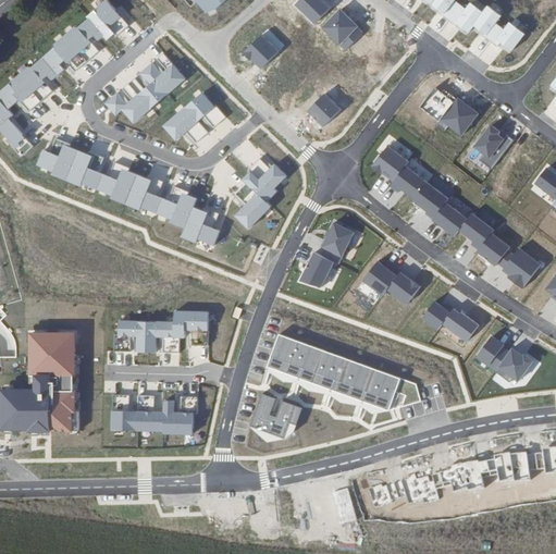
[(89,16),(104,34),(108,38),(115,33),(118,35),(130,24),(109,0),(106,0),(88,15),(89,16)]
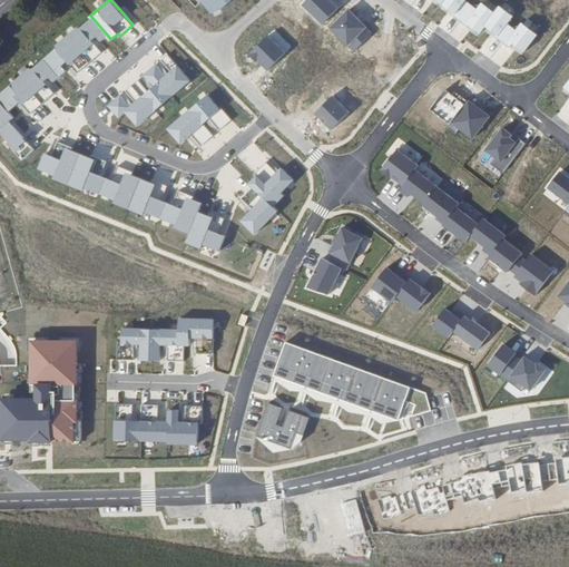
[(211,16),(229,0),(183,0),(192,10),(200,3),(211,16)]
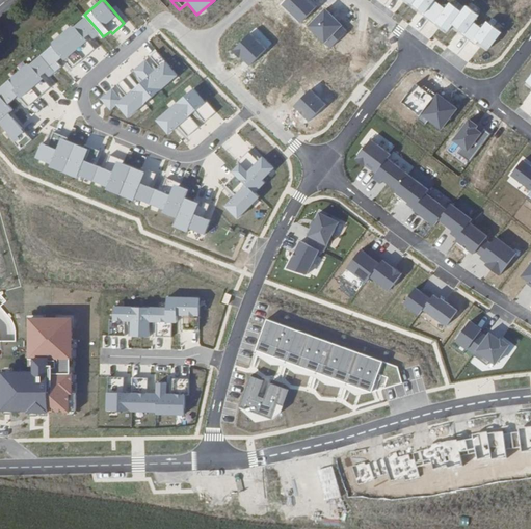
[(310,3),(307,0),(288,0),(284,5),(301,23),(317,8),(311,2),(310,3)]
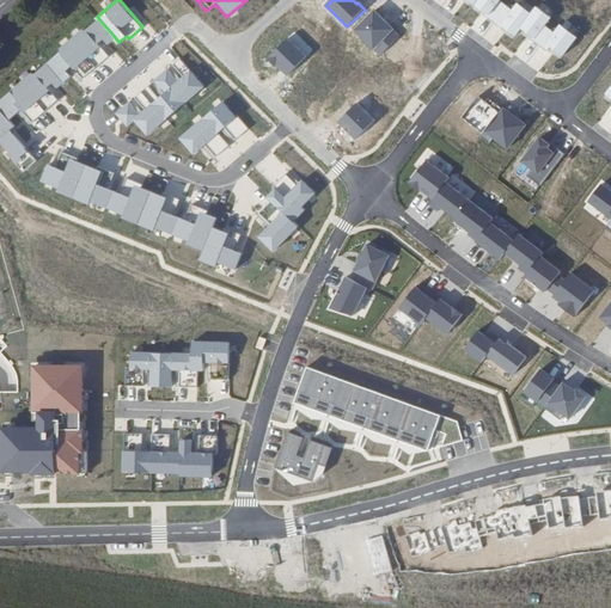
[(480,0),(474,8),(487,18),(498,4),(499,5),(502,0),(480,0)]
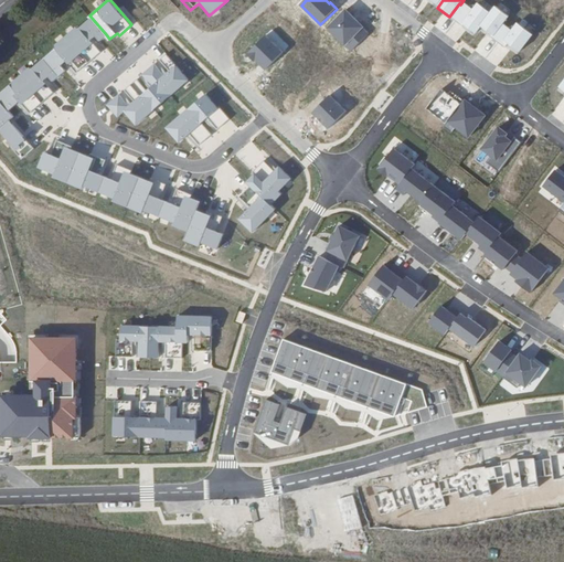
[(447,19),(454,24),(466,9),(460,4),(459,3),(449,17),(447,19)]
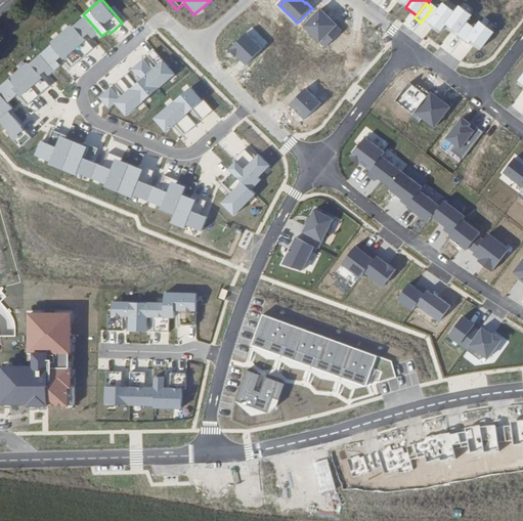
[(440,34),(445,27),(454,15),(443,6),(438,12),(439,13),(429,26),(440,34)]
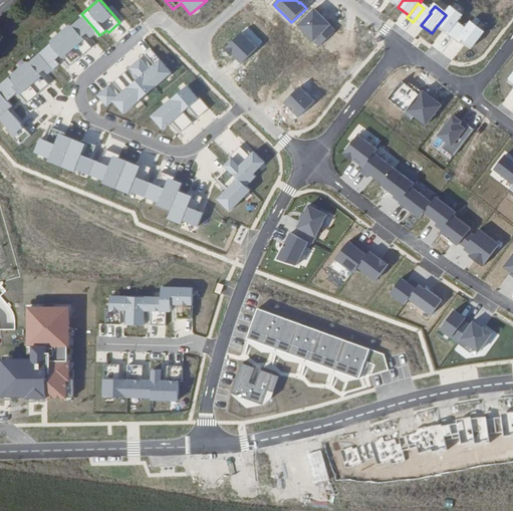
[(420,27),(421,25),(431,13),(430,12),(424,8),(413,22),(420,27)]
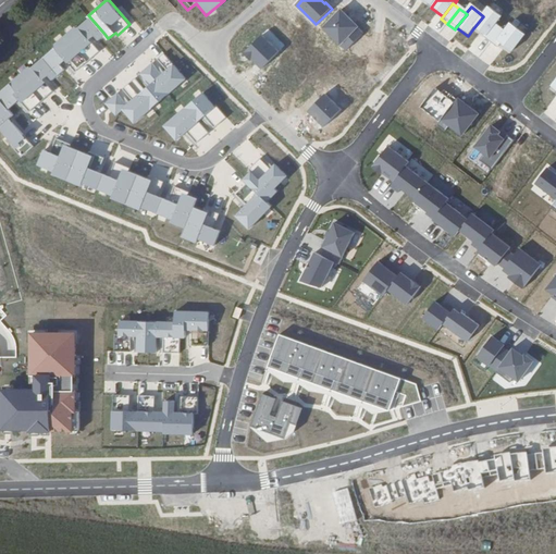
[(473,28),(484,37),(494,26),(495,27),(501,20),(487,10),(483,16),(473,28)]
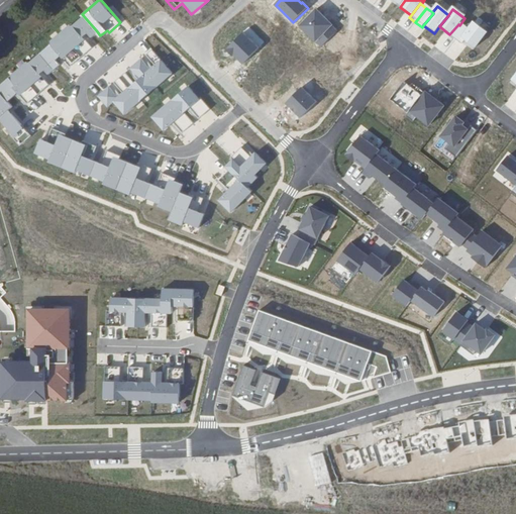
[(317,10),(300,26),(321,47),(323,45),(337,32),(332,26),(317,10)]
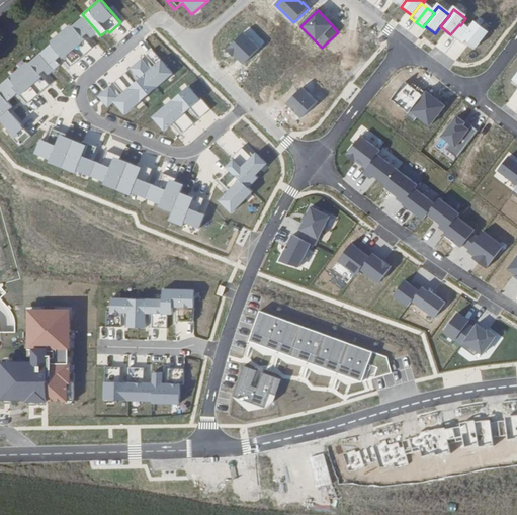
[(92,36),(97,31),(83,15),(72,25),(81,37),(83,35),(88,31),(92,36)]
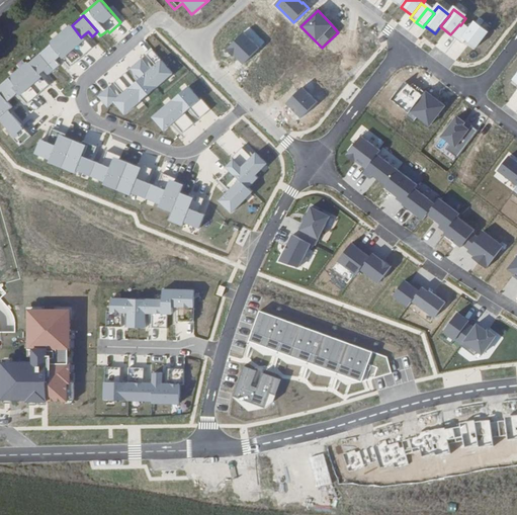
[(92,47),(83,35),(81,37),(72,25),(70,24),(51,40),(52,43),(62,54),(61,56),(69,66),(92,47)]
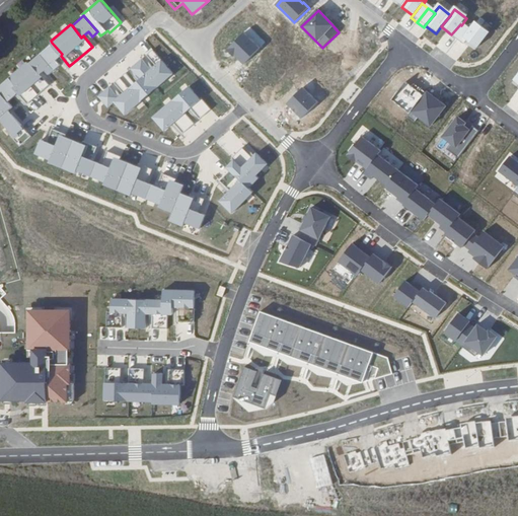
[(450,37),(456,42),(466,29),(461,25),(460,24),(451,34),(450,37)]
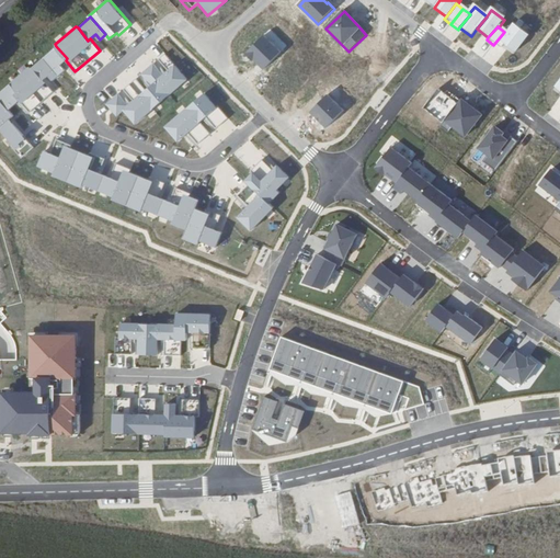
[(515,55),(528,38),(513,26),(507,34),(511,36),(504,46),(515,55)]
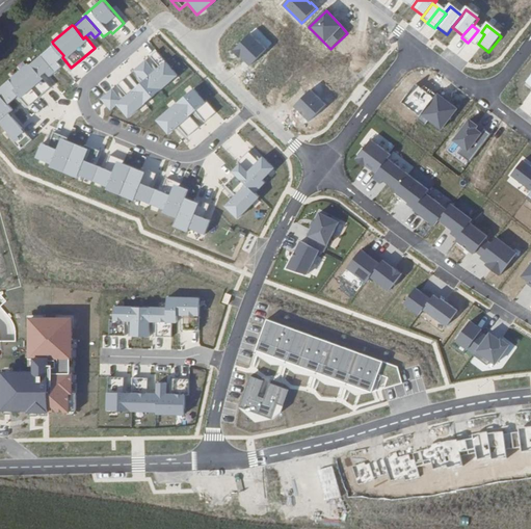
[(475,48),(478,44),(484,34),(481,32),(478,30),(468,43),(475,48)]
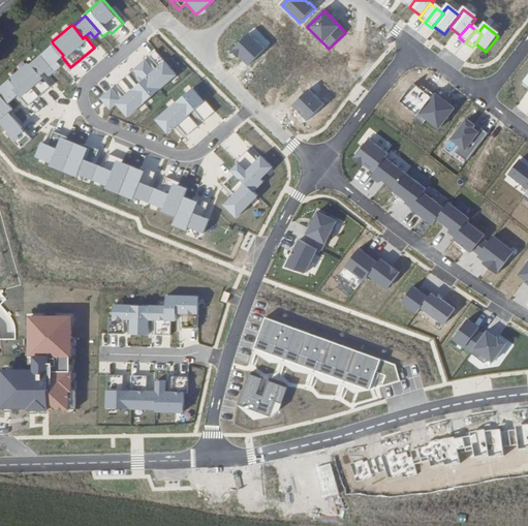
[(303,50),(314,40),(309,34),(298,44),(303,50)]
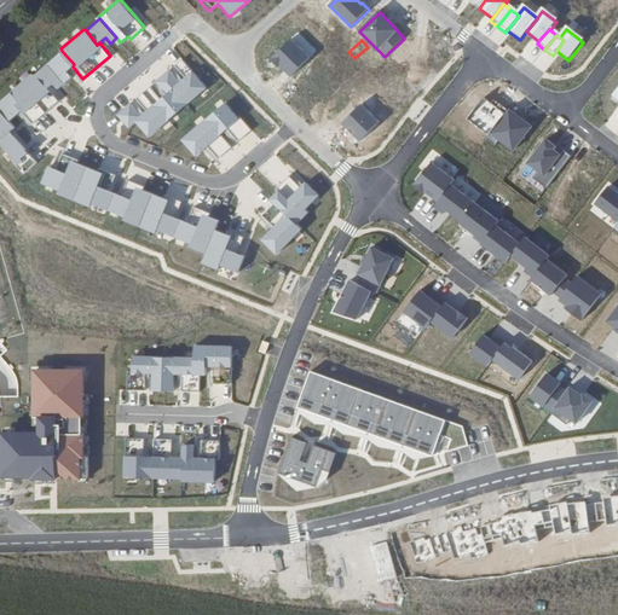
[(45,88),(47,87),(52,82),(57,88),(71,76),(67,71),(73,67),(74,64),(62,51),(33,75),(45,88)]
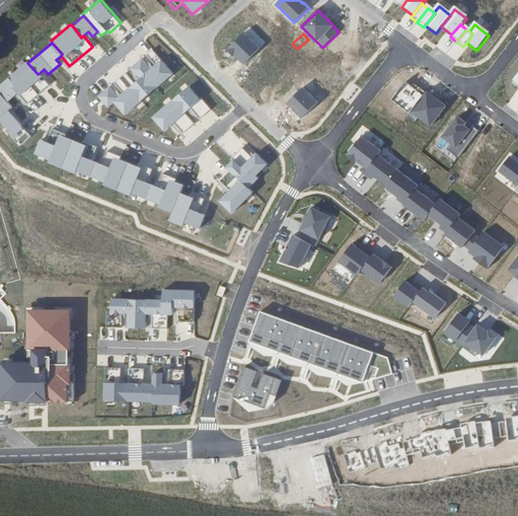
[(125,114),(173,72),(153,49),(147,54),(156,65),(151,68),(142,58),(131,68),(140,78),(135,83),(126,72),(114,82),(123,92),(119,96),(109,86),(98,95),(107,106),(114,101),(125,114)]
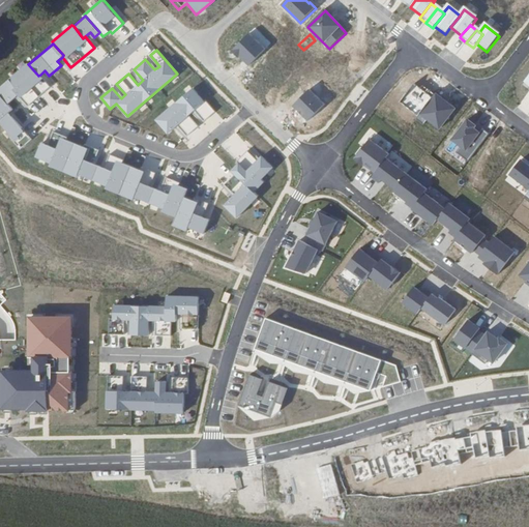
[(27,63),(8,79),(16,88),(13,90),(18,94),(26,106),(50,86),(40,75),(38,76),(28,64),(27,63)]
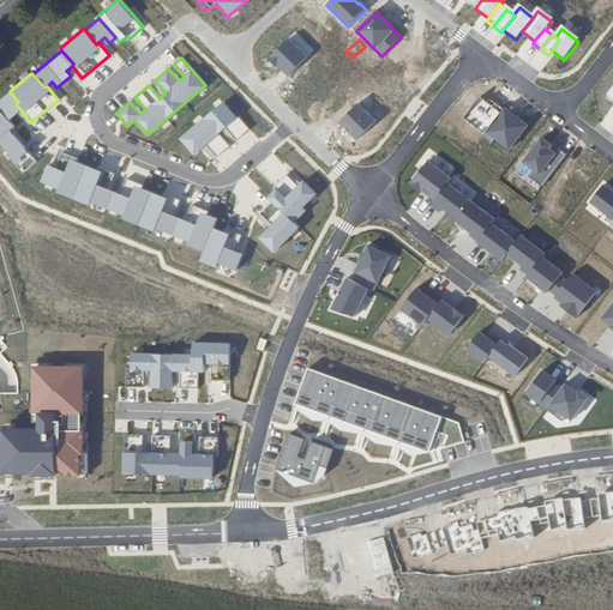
[(347,85),(341,91),(347,97),(360,85),(349,73),(342,79),(347,85)]
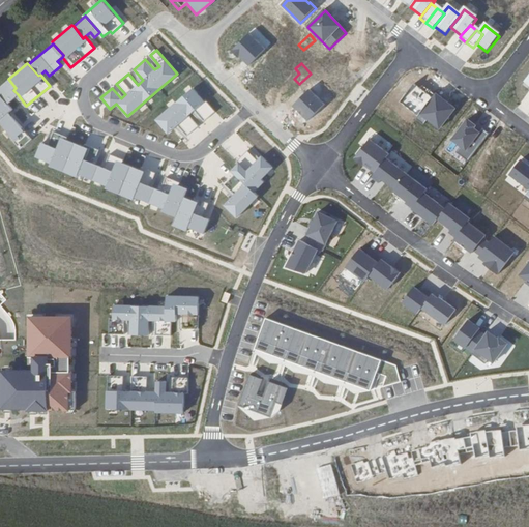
[(528,68),(520,81),(528,87),(528,68)]
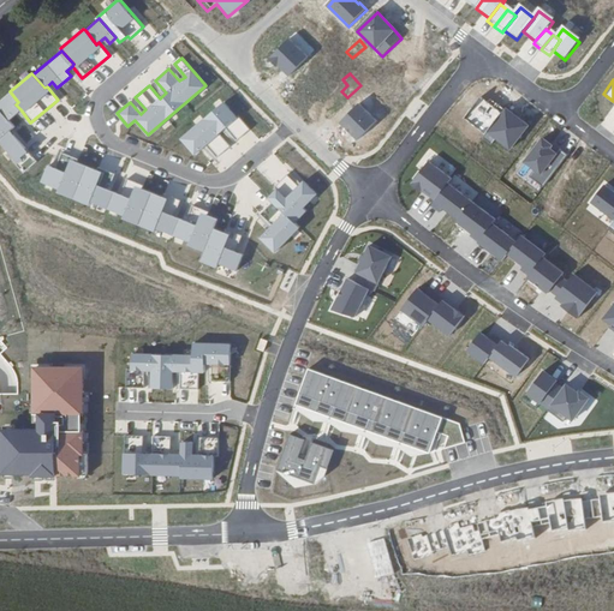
[(18,102),(10,91),(0,99),(0,111),(7,120),(21,109),(16,105),(18,102)]
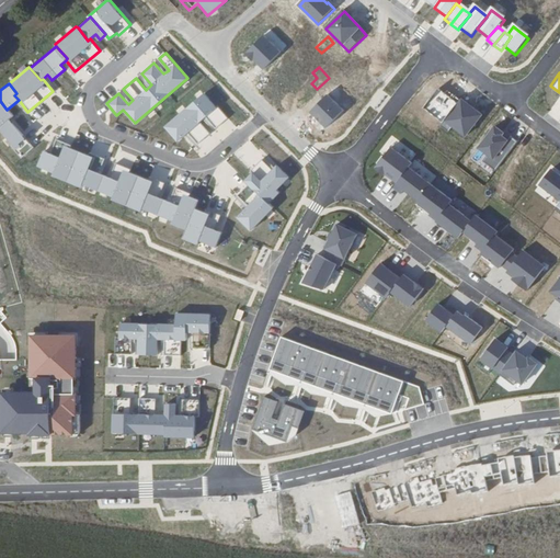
[(438,91),(423,111),(443,125),(460,103),(453,97),(449,100),(445,97),(438,91)]
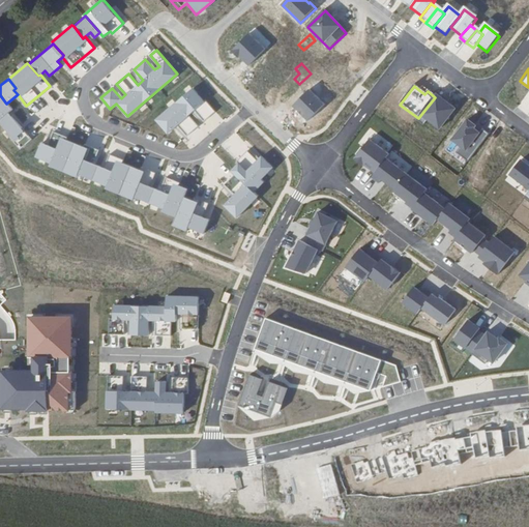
[(205,100),(194,87),(156,119),(168,133),(178,124),(187,136),(199,126),(188,115),(195,110),(204,121),(215,111),(206,100),(205,100)]
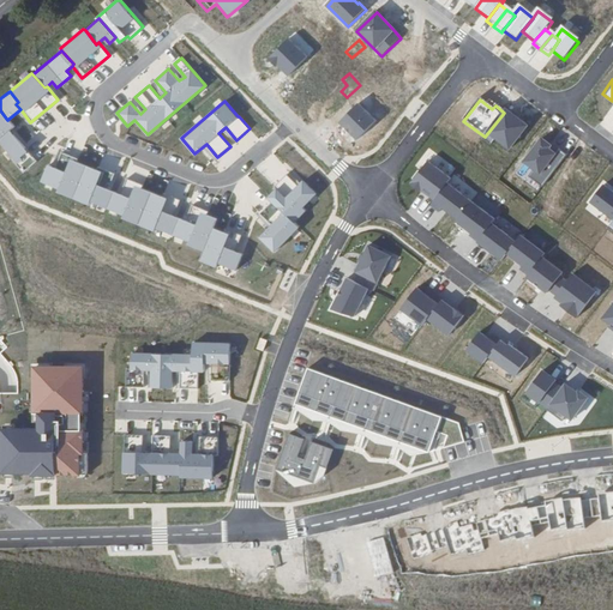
[(356,107),(337,127),(354,144),(373,124),(356,107)]
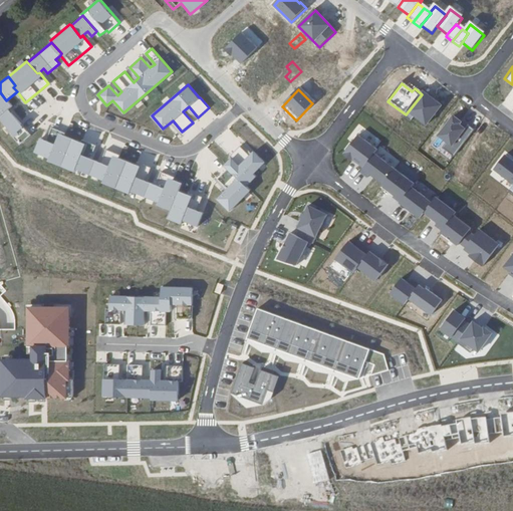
[(11,106),(6,100),(0,92),(0,120),(10,133),(8,134),(18,146),(29,136),(7,109),(11,106)]
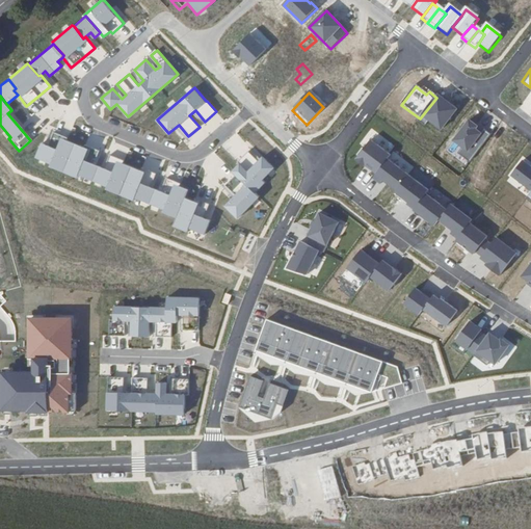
[(437,96),(436,98),(420,118),(417,122),(424,128),(429,123),(441,132),(457,111),(437,96)]
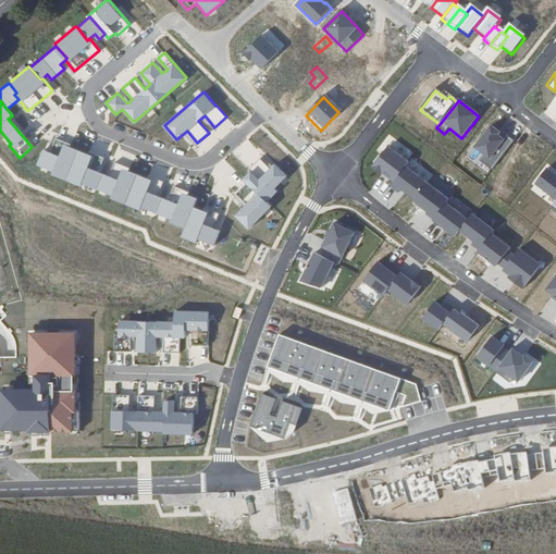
[(491,130),(474,150),(483,157),(478,163),(491,173),(513,144),(506,138),(503,143),(497,138),(499,136),(491,130)]
